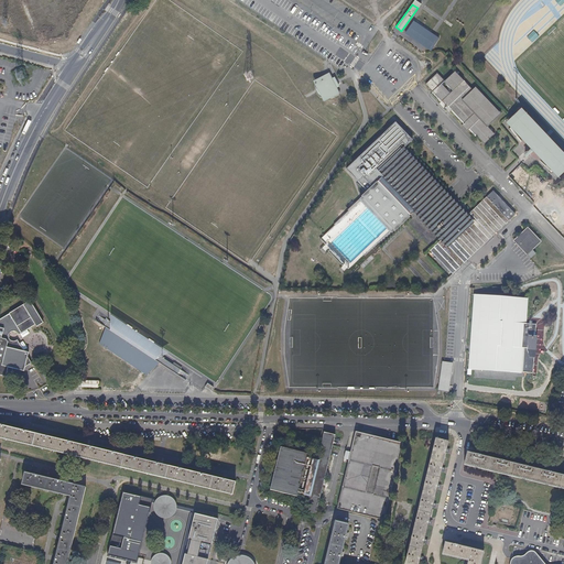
[(438,39),(414,22),(405,34),(431,51),(438,39)]
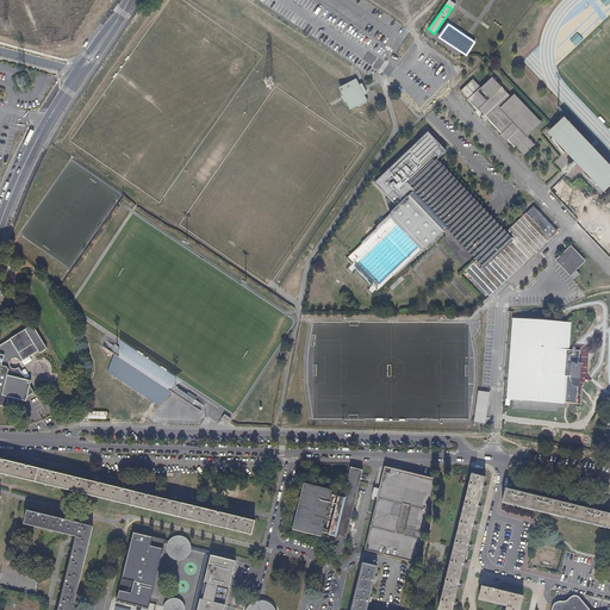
[(570,41),(576,47),(583,39),(577,33),(570,41)]
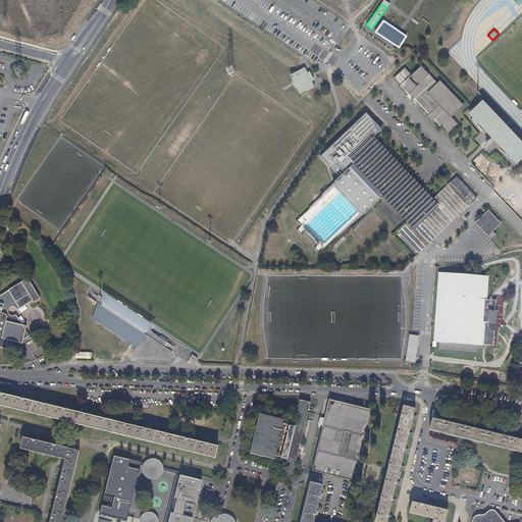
[(464,104),(440,80),(438,83),(422,65),(412,74),(407,68),(397,77),(410,92),(410,93),(414,97),(412,99),(416,103),(419,101),(430,113),(428,115),(432,120),(435,118),(449,133),(459,123),(452,116),(464,104)]
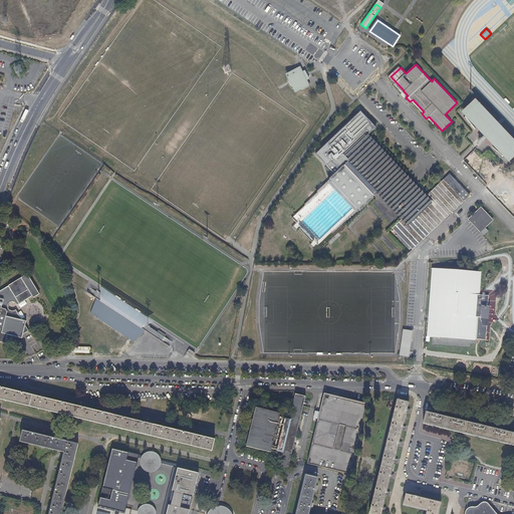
[(306,77),(305,74),(303,72),(299,66),(285,73),(287,76),(291,84),(293,88),(293,89),(293,90),(295,92),(309,85),(306,80),(307,79),(306,77)]
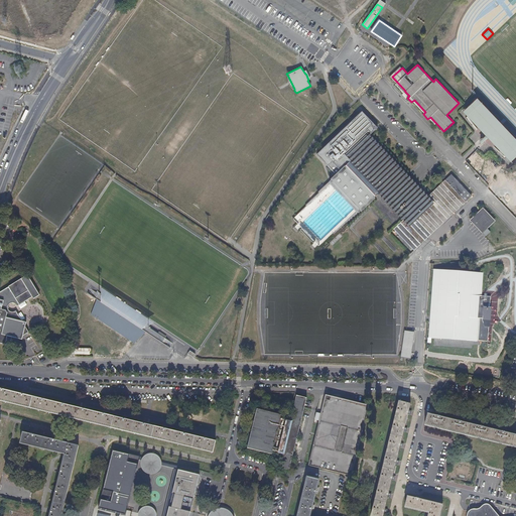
[(515,157),(515,140),(503,126),(502,127),(500,122),(499,122),(477,99),(466,109),(470,114),(468,116),(473,121),(474,120),(485,131),(486,130),(493,137),(495,142),(504,154),(507,158),(509,156),(514,160),(515,157)]
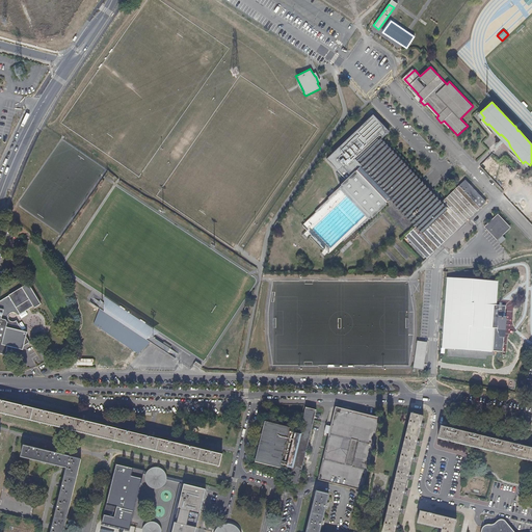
[(442,203),(380,139),(390,131),(374,114),(345,140),(329,161),(346,179),(341,183),(342,184),(328,196),(328,197),(315,211),(316,212),(301,224),(311,235),(310,236),(322,250),(324,248),(329,254),(342,241),(343,242),(357,229),(357,230),(371,216),(372,217),(387,203),(386,202),(391,196),(418,225),(406,236),(427,258),(487,201),(467,179),(442,203)]
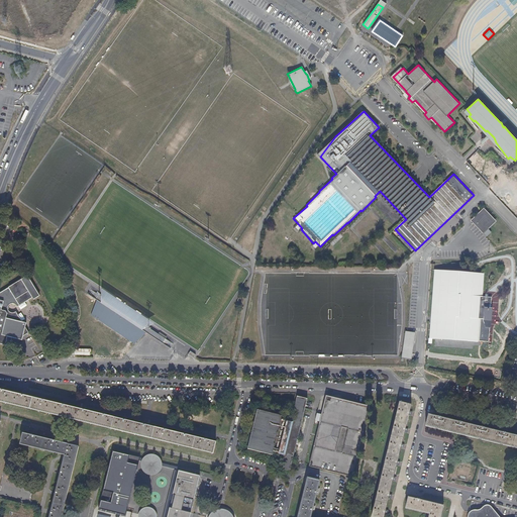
[(506,117),(501,122),(503,127),(504,126),(509,121),(506,117)]
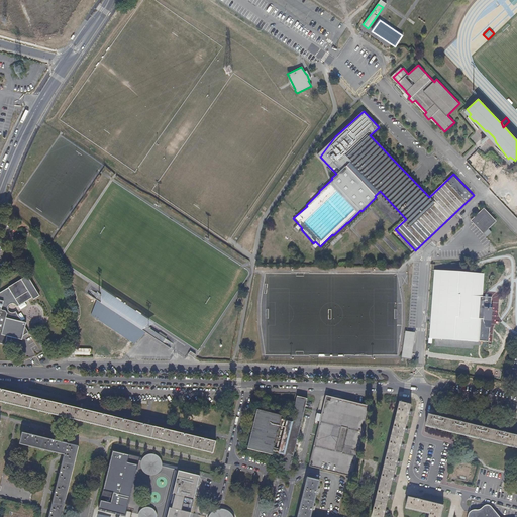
[(494,137),(487,130),(486,131),(475,120),(474,121),(505,154),(496,142),(494,137)]
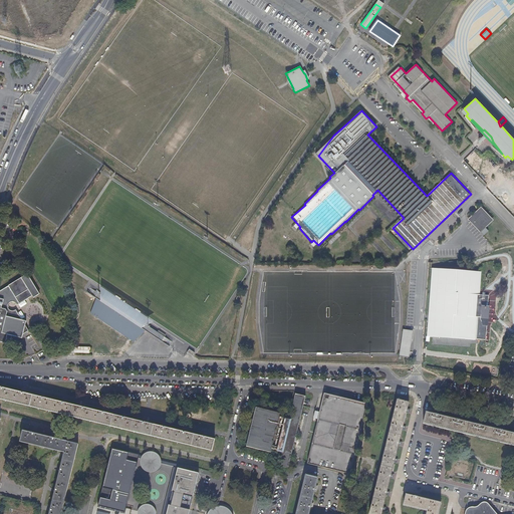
[(485,227),(493,220),(480,207),(468,218),(484,235),(489,230),(485,227)]
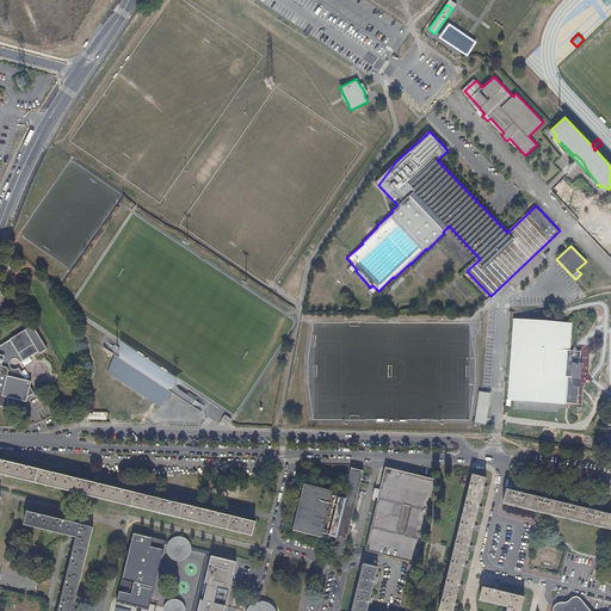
[(579,374),(580,351),(569,351),(572,323),(513,319),(507,400),(580,406),(582,380),(575,380),(578,378),(579,376),(579,375),(579,374)]
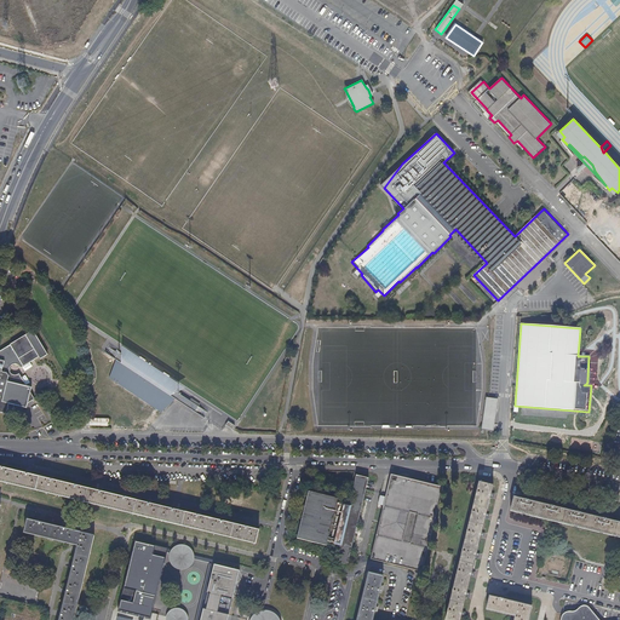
[(27,386),(19,373),(17,375),(16,375),(15,375),(12,375),(10,373),(10,372),(9,371),(10,367),(11,367),(12,366),(13,365),(16,365),(18,366),(19,366),(21,368),(39,357),(40,360),(47,355),(42,346),(39,346),(36,342),(38,338),(33,331),(24,336),(24,339),(19,339),(16,340),(15,344),(12,343),(10,344),(11,345),(0,351),(0,412),(5,413),(11,415),(13,406),(26,408),(27,405),(34,400),(30,392),(32,388),(27,386)]
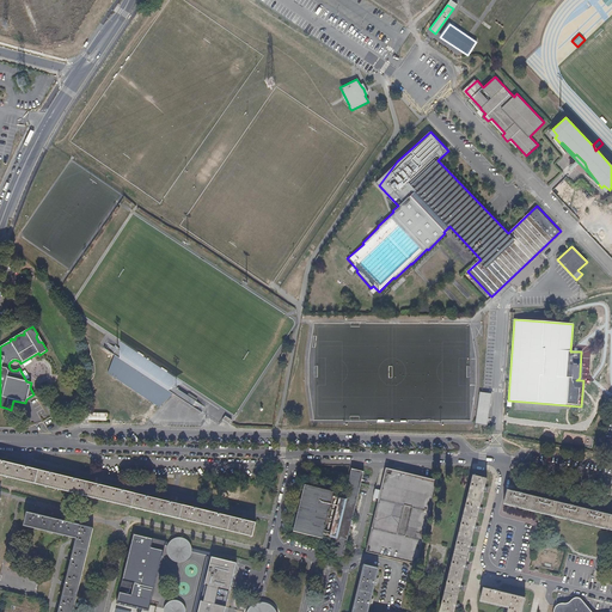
[(171,386),(147,369),(123,354),(108,343),(103,349),(115,357),(114,360),(112,359),(108,374),(159,408),(170,397),(172,395),(195,409),(199,404),(171,386)]
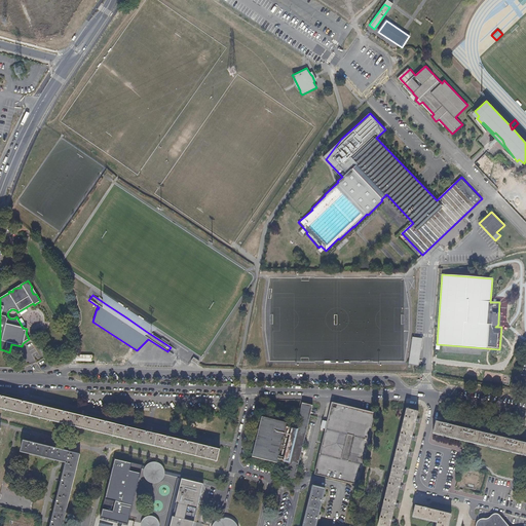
[(144,325),(108,300),(106,304),(126,317),(147,332),(150,328),(144,325)]
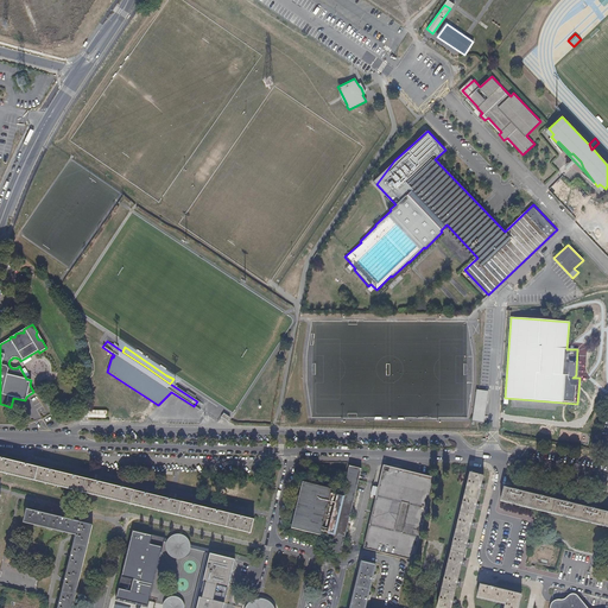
[(483,423),(489,392),(477,390),(476,399),(473,422),(483,423)]
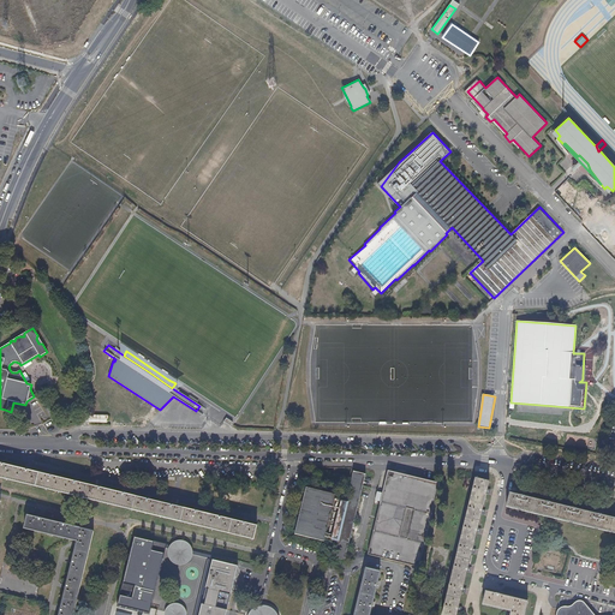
[(97,487),(79,483),(75,482),(54,477),(49,476),(31,471),(27,470),(6,465),(1,464),(0,463),(0,477),(255,539),(257,526),(248,524),(242,523),(224,518),(219,517),(199,512),(195,511),(177,506),(172,505),(151,500),(147,499),(129,495),(124,494),(103,488),(97,487)]
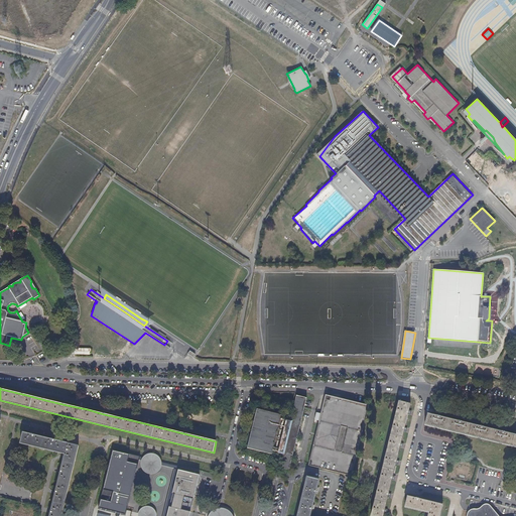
[(266,401),(266,400),(266,399),(266,398),(265,397),(264,396),(263,395),(262,395),(261,394),(260,395),(259,395),(258,396),(257,397),(256,398),(256,399),(256,400),(257,401),(257,402),(258,403),(259,404),(260,404),(262,404),(263,404),(264,403),(265,402),(266,401)]
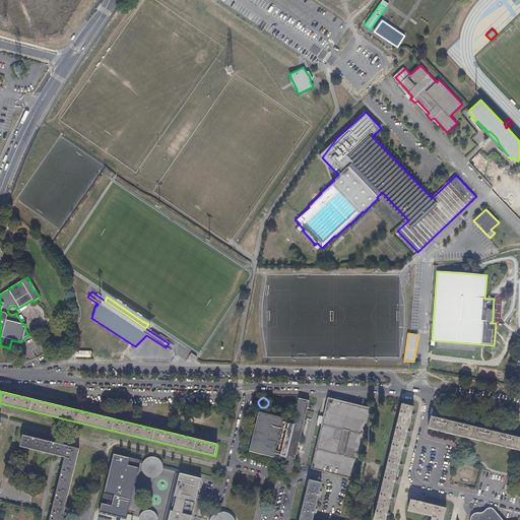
[(281,417),(255,411),(247,452),(272,457),(273,455),(285,457),(282,470),(291,472),(308,400),(298,398),(291,424),(280,421),(281,417)]
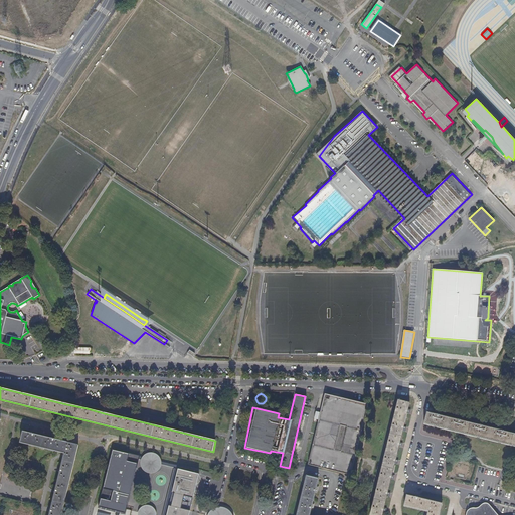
[(349,474),(366,404),(324,394),(307,464),(349,474)]
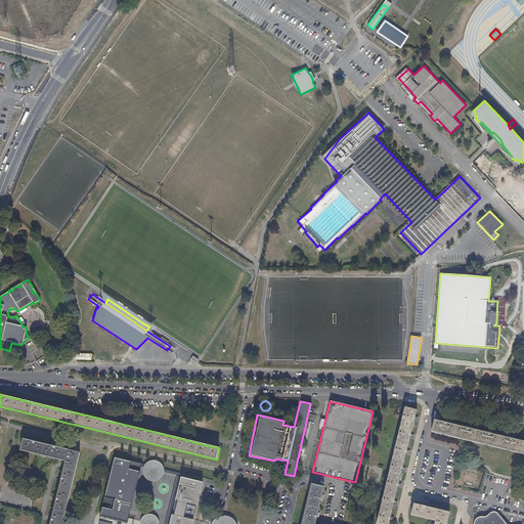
[(280,410),(281,409),(281,407),(280,406),(280,405),(279,404),(278,404),(277,403),(276,403),(275,403),(273,404),(272,404),(272,405),(271,406),(271,408),(271,409),(271,410),(272,411),(273,412),(274,412),(275,413),(276,413),(278,412),(279,412),(280,411),(280,410)]
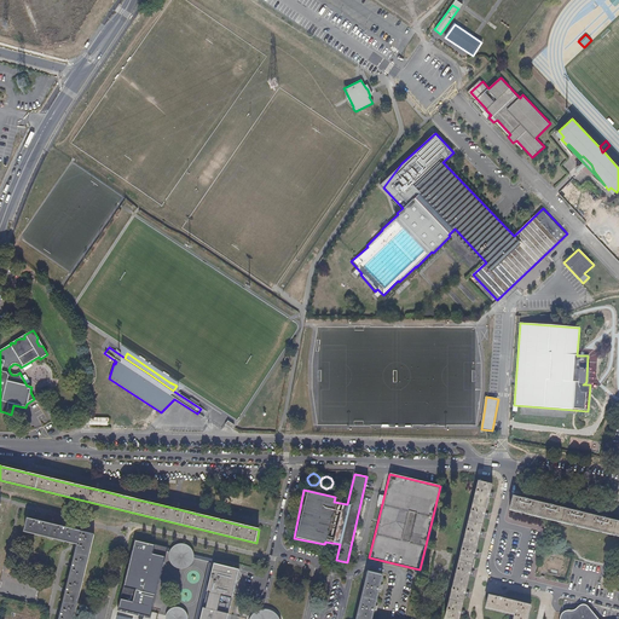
[(346,487),(346,485),(346,484),(346,482),(345,481),(343,481),(342,480),(341,480),(339,480),(337,481),(336,481),(335,482),(335,484),(335,486),(335,487),(335,489),(336,490),(337,491),(339,491),(340,492),(341,492),(342,491),(343,491),(345,490),(346,489),(346,487)]
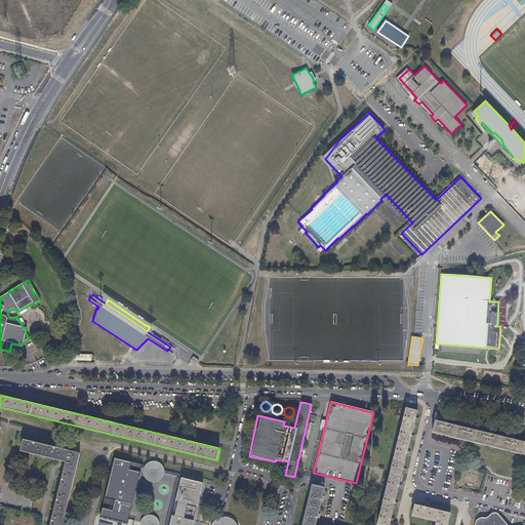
[(404,469),(407,455),(408,450),(411,440),(412,435),(415,422),(416,417),(418,411),(406,408),(376,524),(390,524),(391,522),(392,517),(395,506),(396,501),(399,489),(400,484),(403,473),(404,469)]
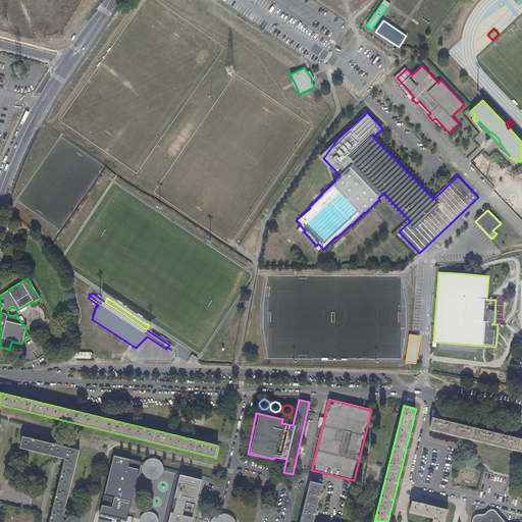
[(430,430),(521,452),(521,439),(512,437),(506,436),(490,432),(485,431),(469,427),(463,425),(447,422),(441,420),(433,418),(430,430)]
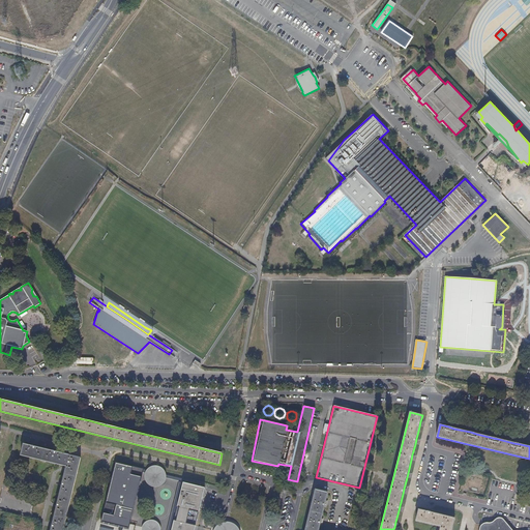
[(63,529),(82,459),(60,453),(55,451),(37,447),(33,446),(24,444),(21,455),(67,467),(64,480),(62,486),(58,502),(57,506),(54,523),(53,527),(51,529),(63,529)]
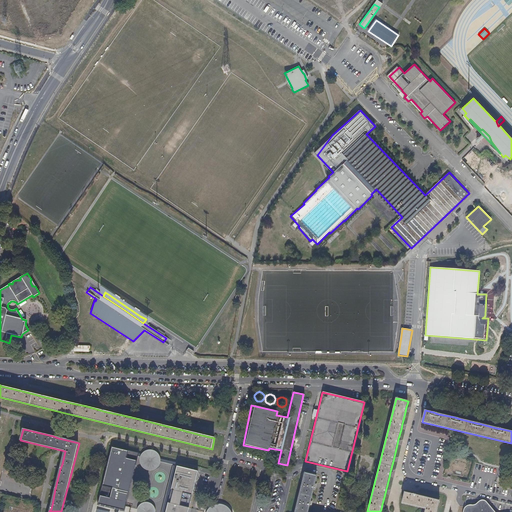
[(112,448),(102,489),(110,491),(120,493),(128,496),(138,457),(139,454),(112,448)]
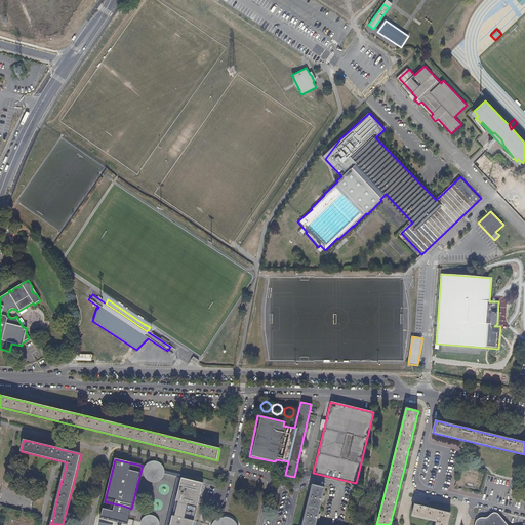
[(197,482),(197,479),(185,476),(165,471),(145,467),(143,466),(142,469),(164,475),(182,479),(197,482)]
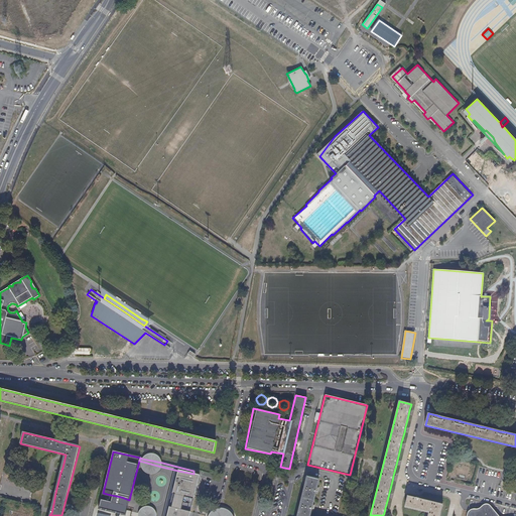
[(201,515),(202,515),(190,512),(191,507),(194,497),(198,484),(200,475),(194,474),(178,471),(168,511),(167,515),(201,515)]
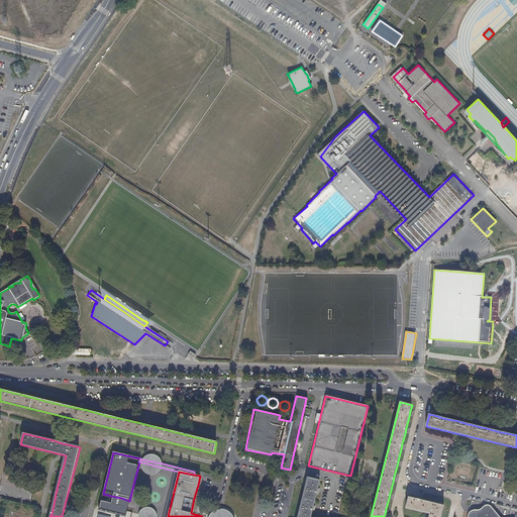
[(310,516),(312,512),(314,504),(316,494),(318,487),(319,481),(307,478),(297,516),(310,516)]
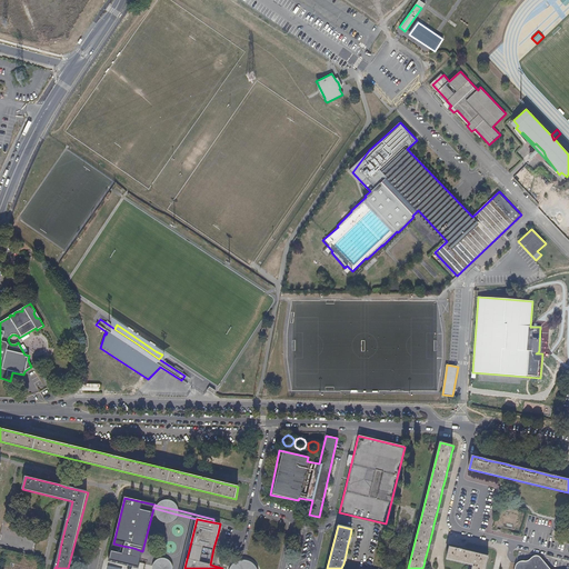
[(140,559),(142,551),(133,548),(122,546),(113,543),(111,552),(140,559)]
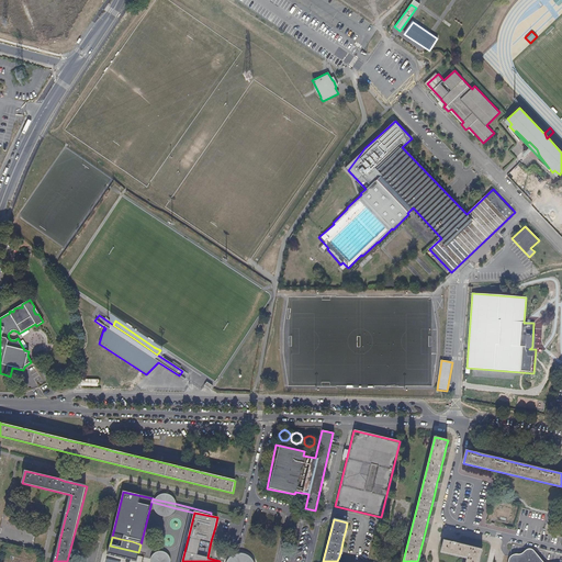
[(479,561),(482,550),(444,540),(441,552),(468,559),(465,561),(479,561)]
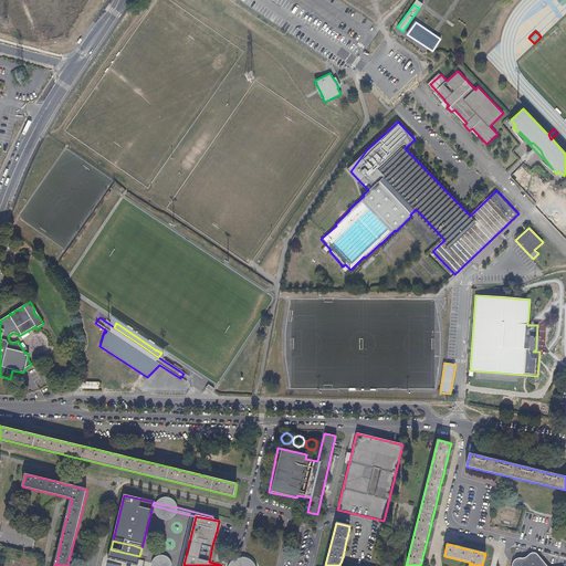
[(546,565),(545,563),(536,554),(532,553),(530,554),(527,556),(524,558),(517,558),(513,562),(512,565),(546,565)]
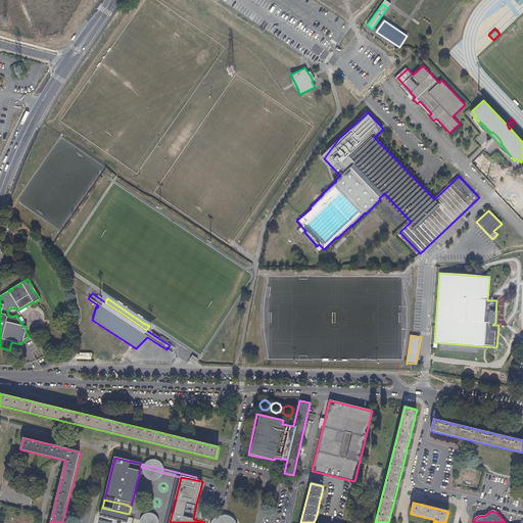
[(141,518),(140,522),(158,522),(158,520),(156,516),(153,514),(150,513),(146,514),(143,516),(141,518)]
